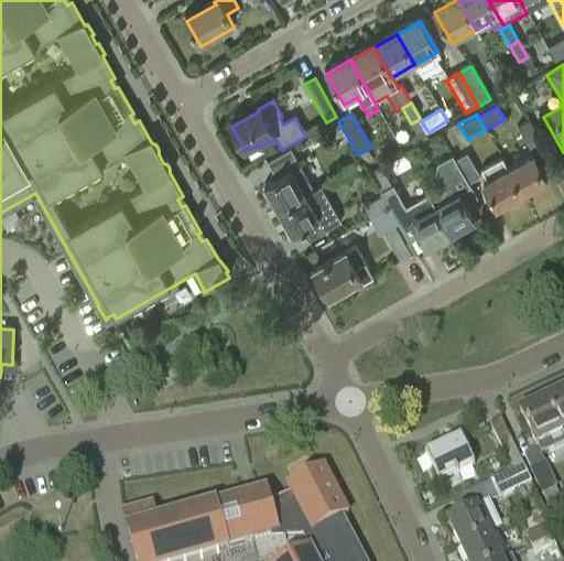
[(529,122),(517,129),(530,152),(542,146),(529,122)]
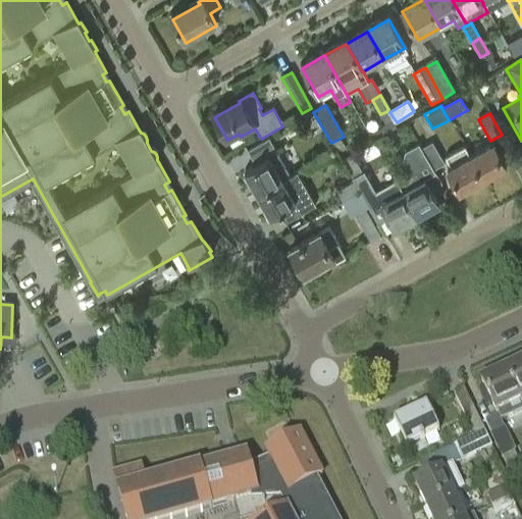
[(394,121),(380,130),(386,139),(399,131),(394,121)]
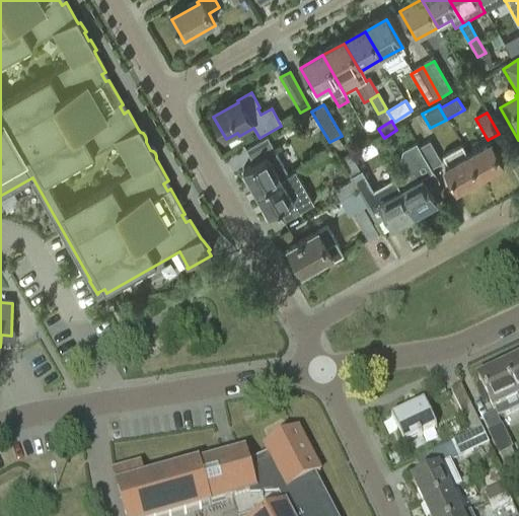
[(291,176),(270,140),(248,152),(256,166),(244,173),(257,196),(291,176)]
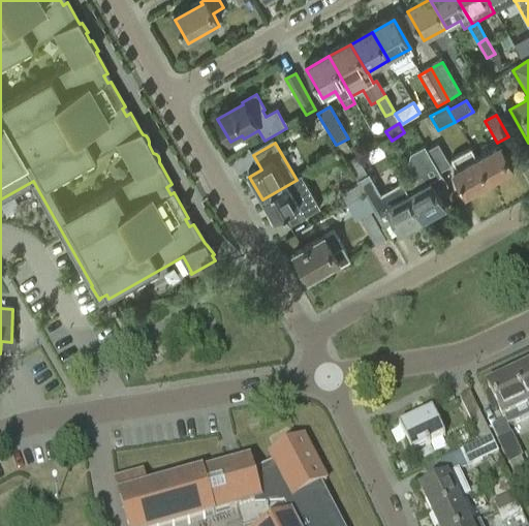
[(428,152),(427,152),(440,175),(452,168),(438,146),(428,152)]
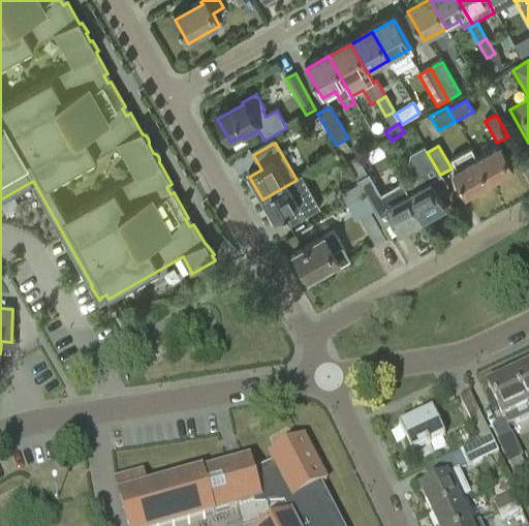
[(405,187),(404,188),(423,222),(445,209),(437,194),(447,188),(440,175),(427,152),(428,152),(425,147),(410,155),(407,164),(416,181),(405,187)]
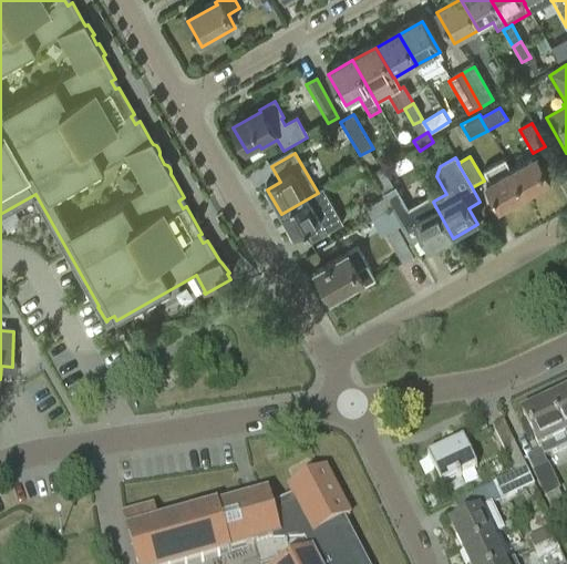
[(536,157),(512,172),(511,172),(525,197),(550,183),(536,157)]
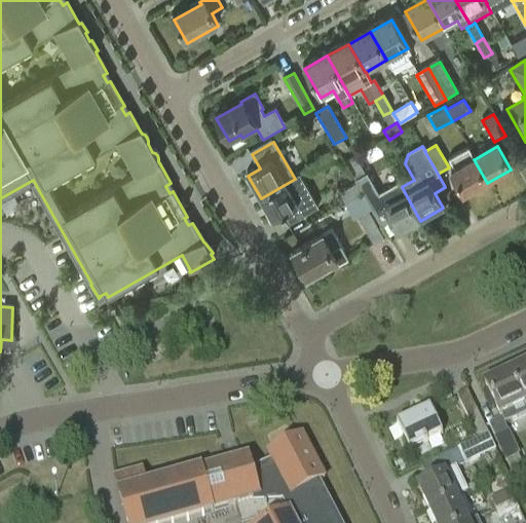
[(474,159),(475,159),(468,149),(449,160),(454,171),(451,173),(464,195),(487,183),(474,159)]
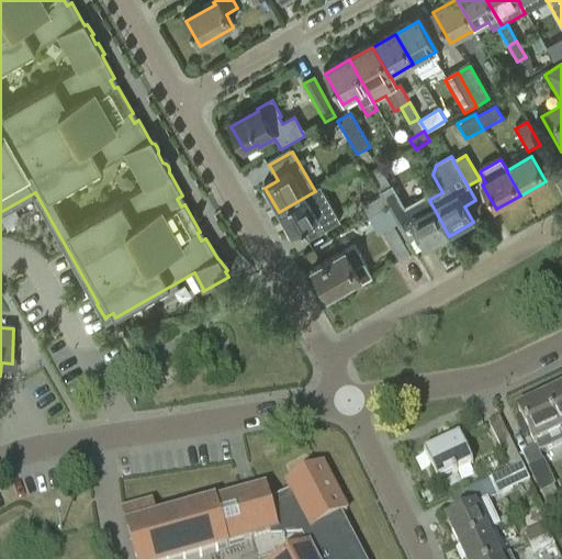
[(392,187),(380,194),(400,230),(407,243),(418,236),(426,249),(449,236),(429,200),(430,199),(428,197),(405,210),(392,187)]
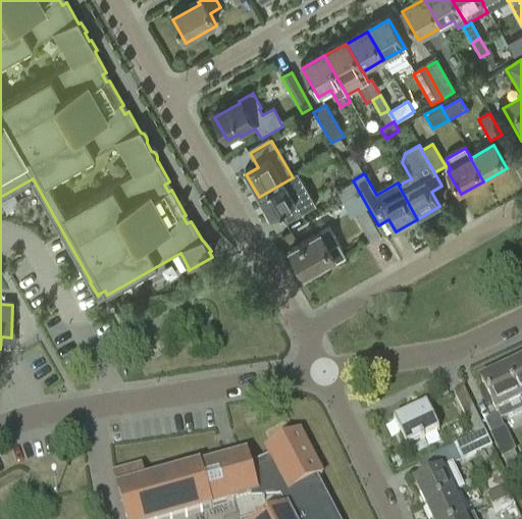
[(293,177),(259,197),(272,219),(280,215),(288,226),(310,213),(309,211),(315,207),(304,186),(298,174),(293,177)]
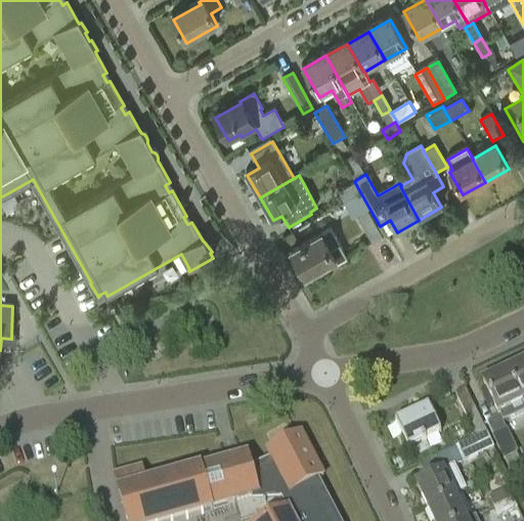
[(361,196),(344,206),(352,219),(356,217),(373,245),(383,240),(366,210),(369,209),(361,196)]
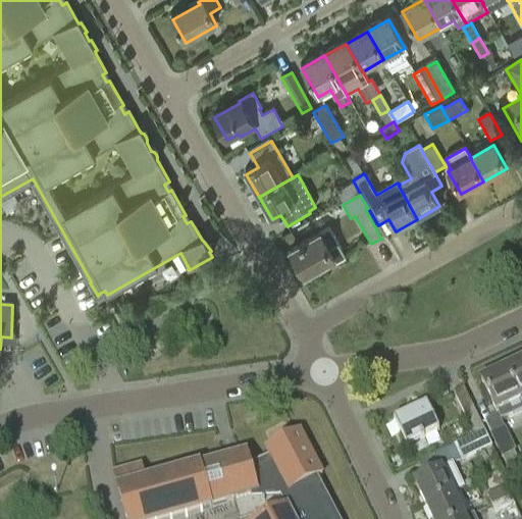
[(321,237),(292,253),(306,278),(335,261),(336,264),(346,259),(337,245),(329,229),(320,235),(321,237)]
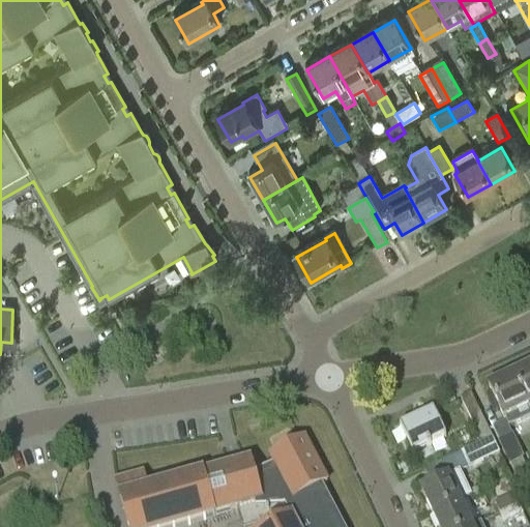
[(529,370),(513,378),(529,412),(529,370)]
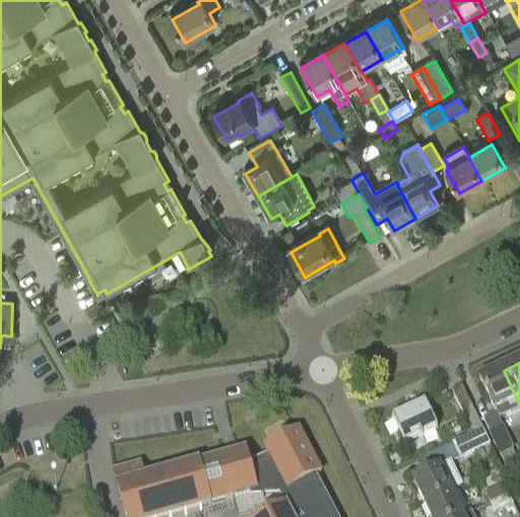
[(519,413),(519,404),(504,371),(478,383),(496,417),(482,424),(489,437),(488,438),(499,462),(501,461),(505,469),(517,464),(513,456),(515,455),(503,431),(502,431),(499,424),(519,413)]
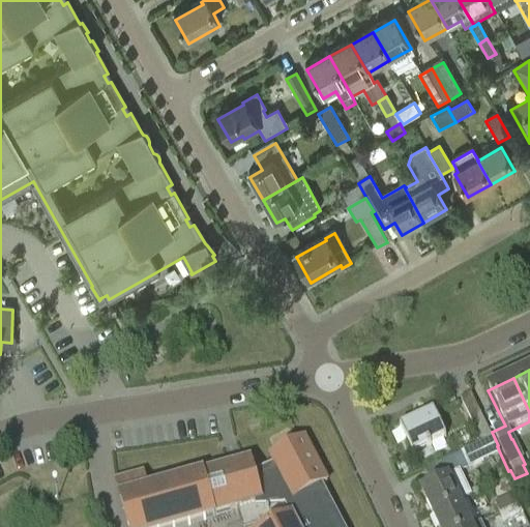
[(481,446),(492,441),(470,398),(461,403),(481,446)]
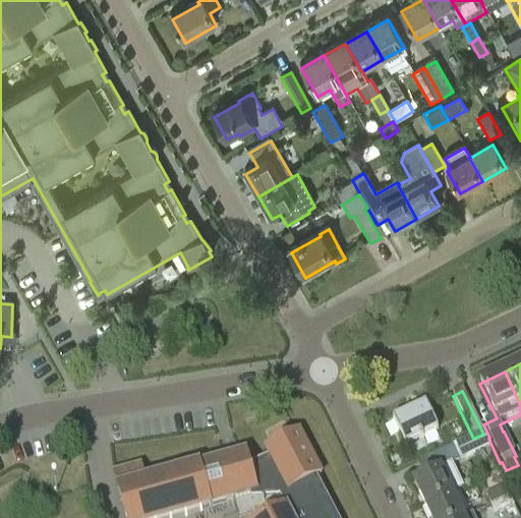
[(393,423),(405,450),(439,435),(426,408),(393,423)]
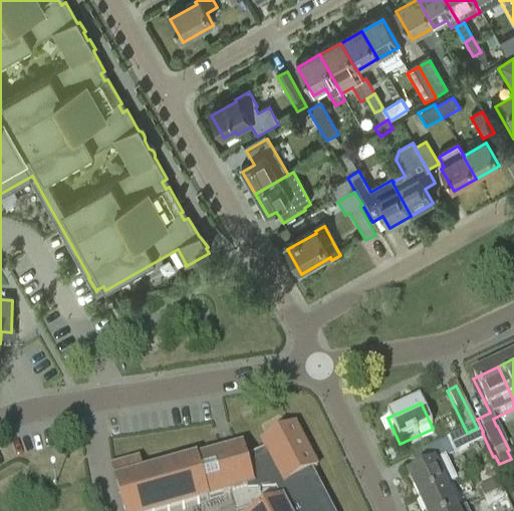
[(477,428),(467,433),(467,434),(447,443),(454,458),(484,443),(477,428)]
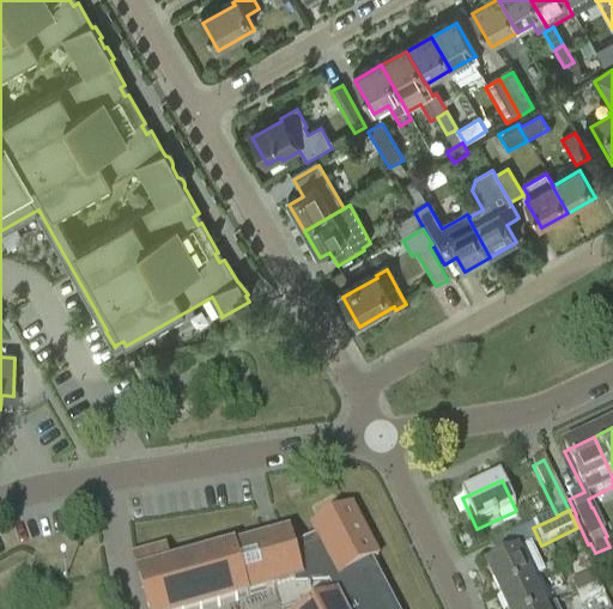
[(165,554),(134,562),(146,608),(230,608),(250,603),(250,602),(275,595),(279,608),(302,608),(302,607),(311,608),(394,608),(374,567),(378,564),(377,562),(352,515),(353,515),(352,513),(314,533),(317,542),(293,553),(290,539),(284,540),(260,547),(235,554),(170,572),(165,554)]
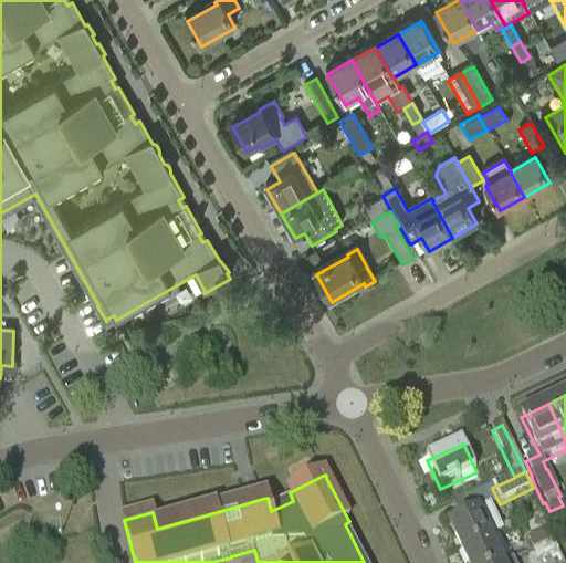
[(471,518),(490,509),(500,504),(492,488),(463,501),(471,518)]
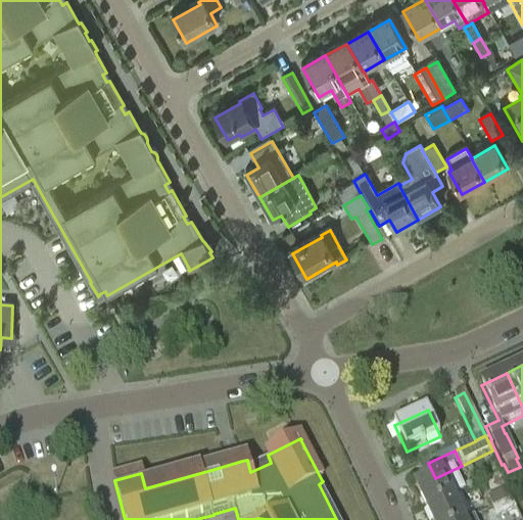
[(435,478),(415,488),(427,513),(455,500),(464,495),(453,470),(435,478)]
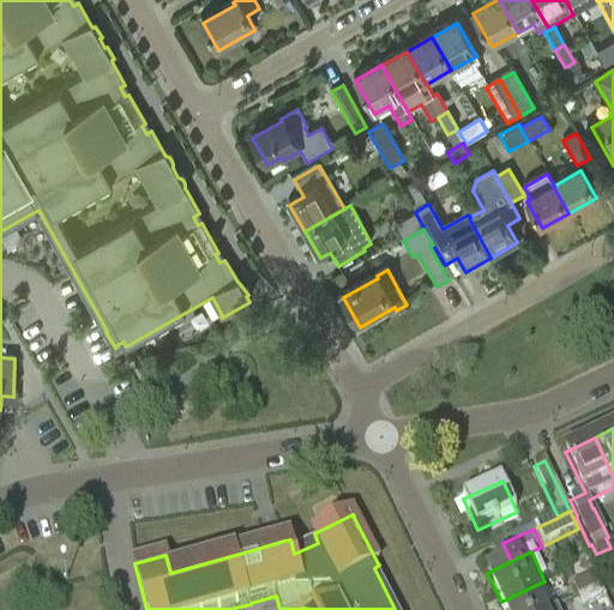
[(578,601),(601,590),(595,578),(572,589),(578,601)]
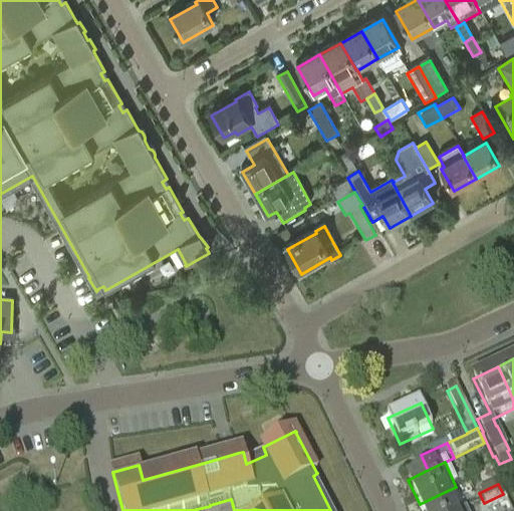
[(447,491),(420,504),(423,510),(456,510),(447,491)]
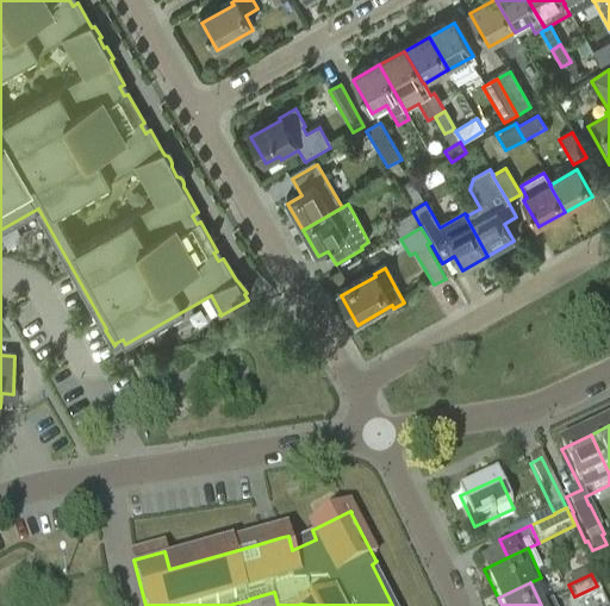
[(597,586),(574,597),(579,605),(587,605),(602,598),(597,586)]
